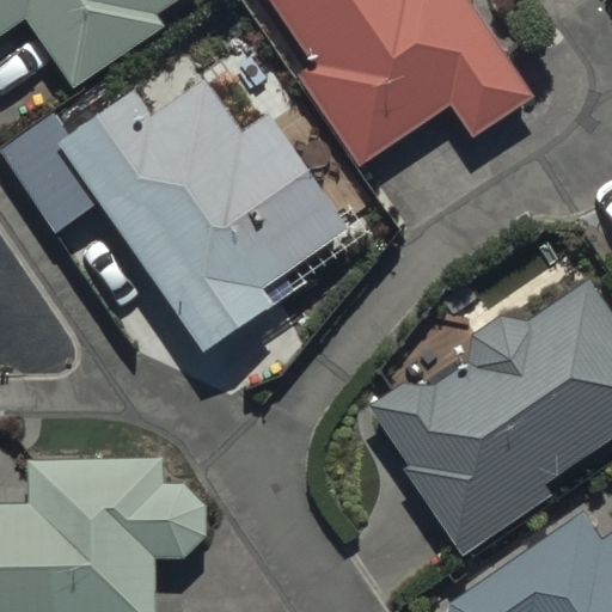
[(0,0),(0,42),(29,23),(75,90),(163,30),(158,22),(189,0),(0,0)]
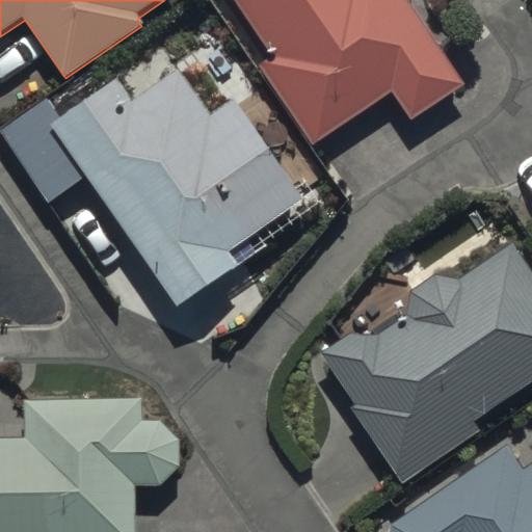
[(236,0),(273,55),(258,65),(309,142),(388,90),(409,124),(468,85),(410,0),(236,0)]
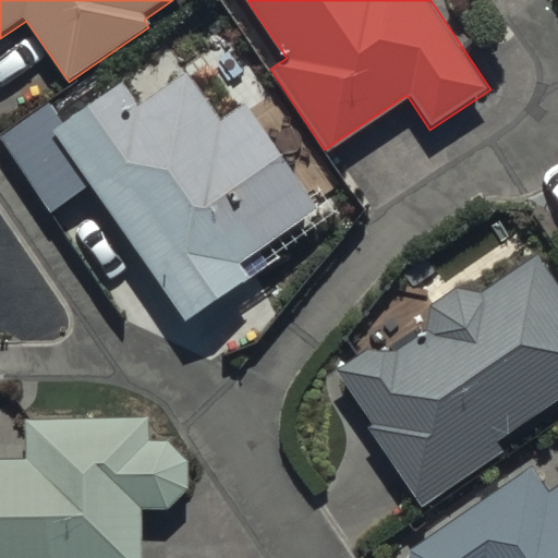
[(52,209),(93,182),(183,319),(281,255),(274,244),(320,214),(247,102),(220,120),(192,77),(148,106),(130,79),(62,122),(51,105),(4,136),(52,209)]
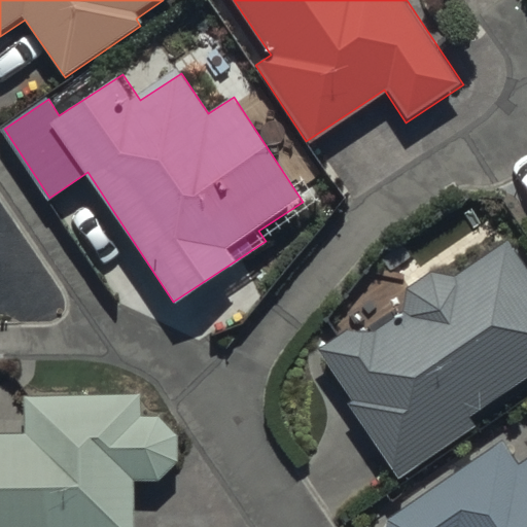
[(480,428),(472,418),(526,379),(526,267),(508,240),(454,277),(433,273),(407,291),(408,314),(376,332),(350,329),(322,348),(356,398),(352,400),(406,479),(480,428)]
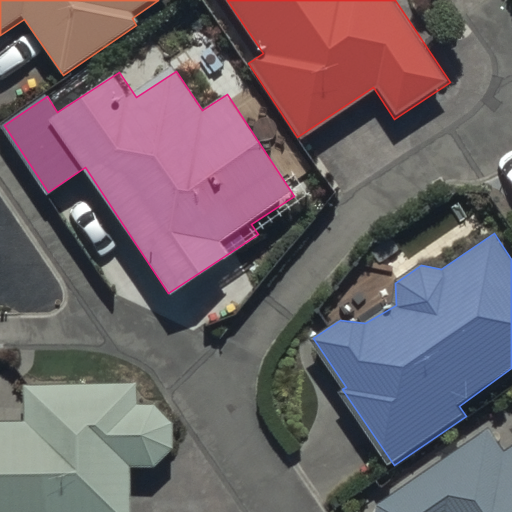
[(137,384),(24,386),(24,420),(0,419),(0,511),(132,511),(133,468),(156,468),(174,452),(173,422),(156,402),(137,403),(137,384)]
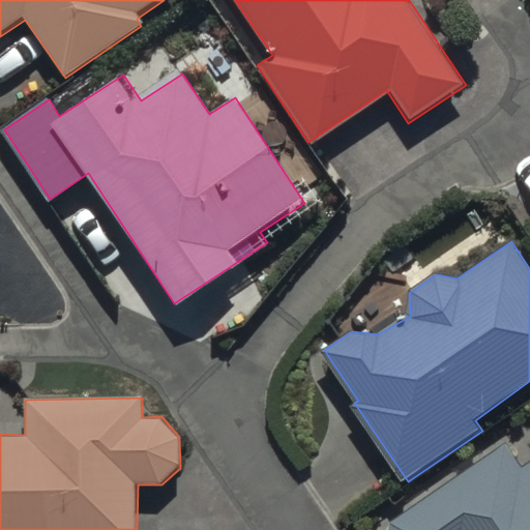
[(529,529),(529,462),(524,467),(507,441),(389,524),(388,529),(529,529)]
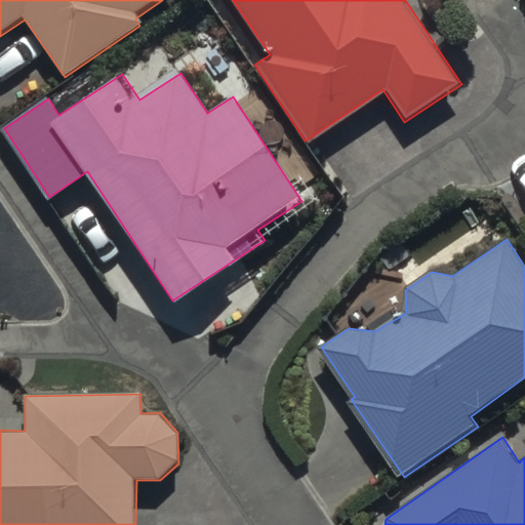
All buildings are outlined.
